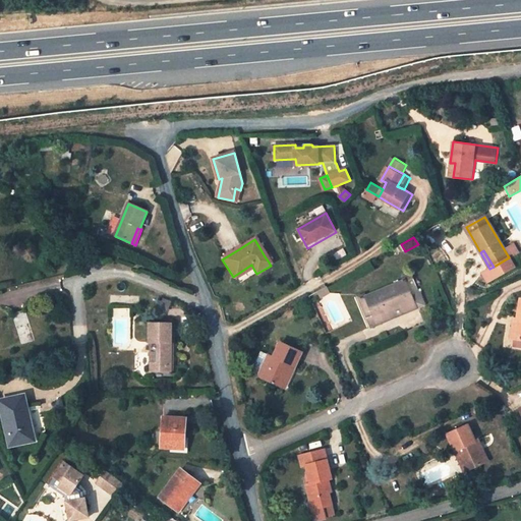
[(251,265),(233,277),(235,280),(253,269),(251,265)]
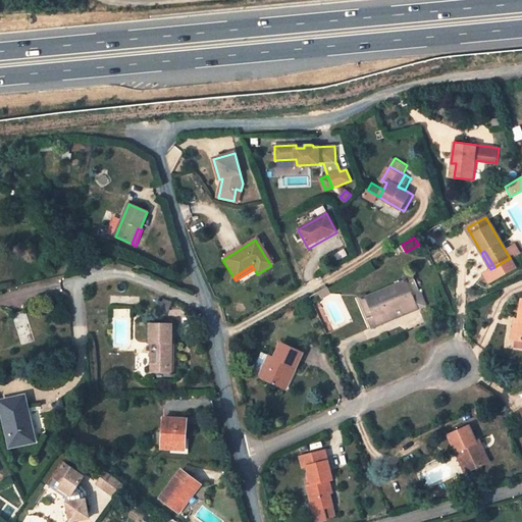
[(417,309),(405,281),(366,298),(374,317),(368,320),(372,328),(397,318),(394,311),(403,307),(406,314),(417,309)]
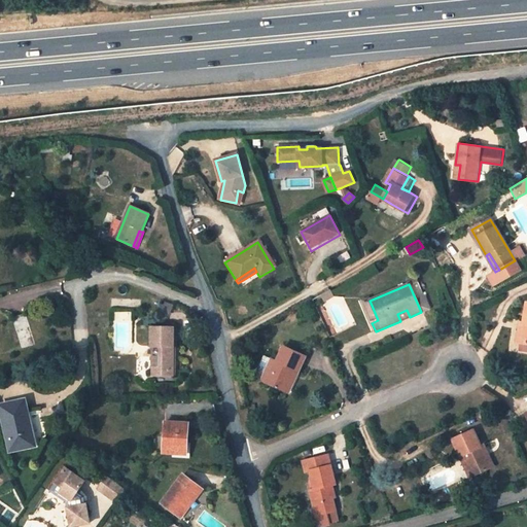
[(364,303),(372,323),(378,320),(370,301),(364,303)]
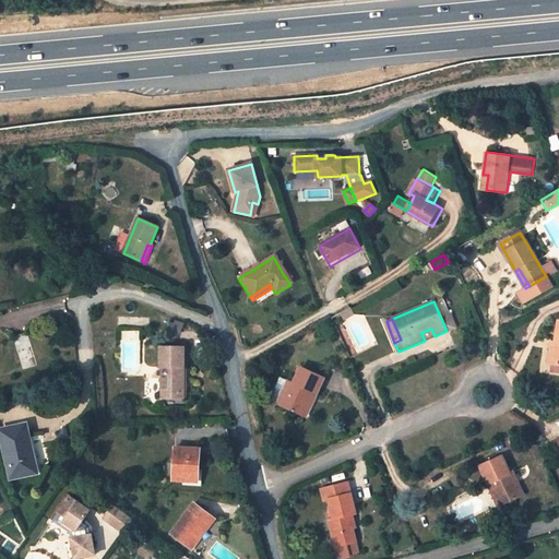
[(36,365),(27,334),(14,339),(23,368),(36,365)]
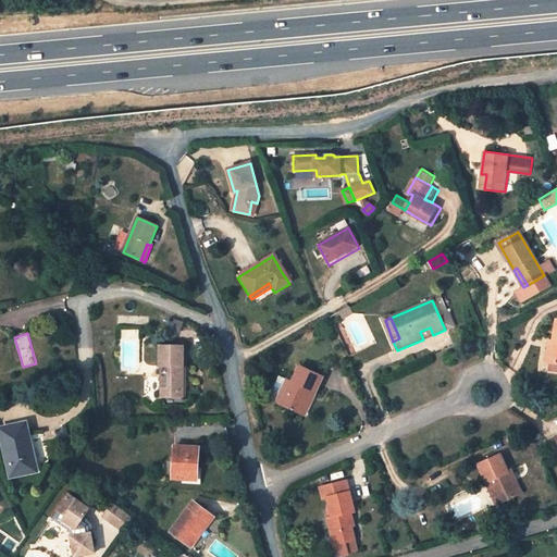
[(184,366),(184,347),(160,347),(160,366),(165,366),(165,375),(162,375),(162,395),(184,395),(184,376),(181,376),(181,366),(184,366)]
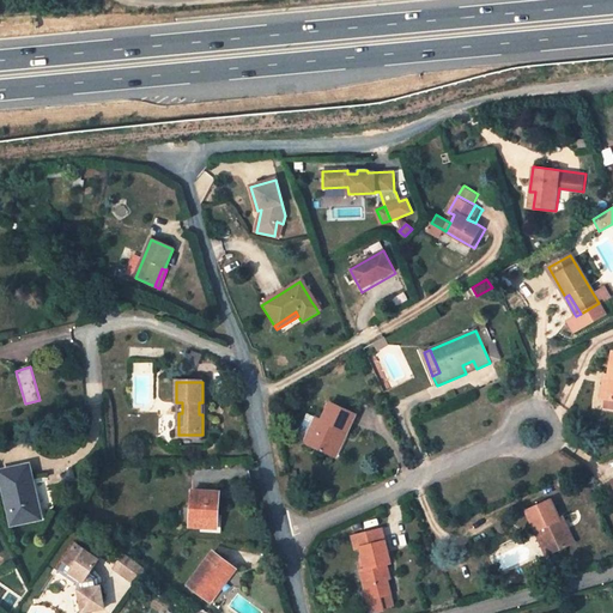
[(356,416),(329,404),(321,422),(308,414),(299,430),(309,435),(304,443),(329,455),(340,430),(347,432),(356,416)]
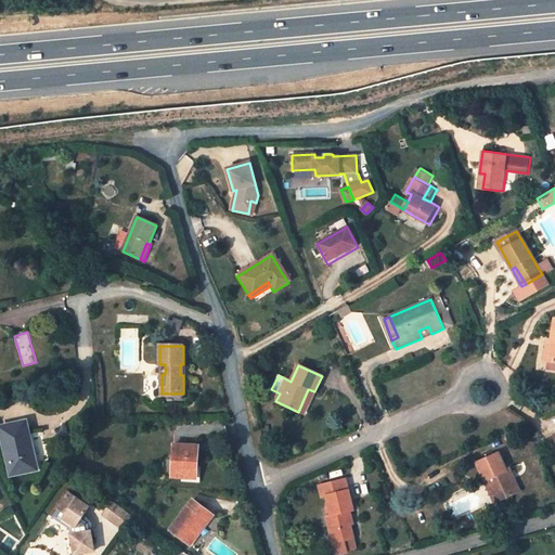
[(304,414),(314,391),(308,389),(298,412),(304,414)]
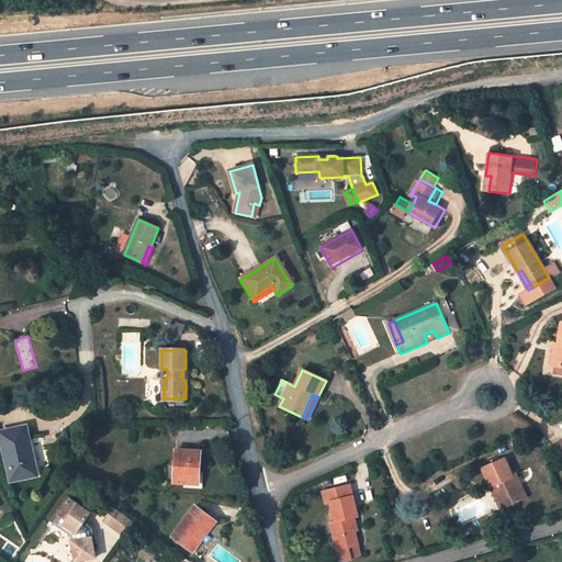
[(37,475),(26,427),(0,431),(0,433),(11,481),(37,475)]
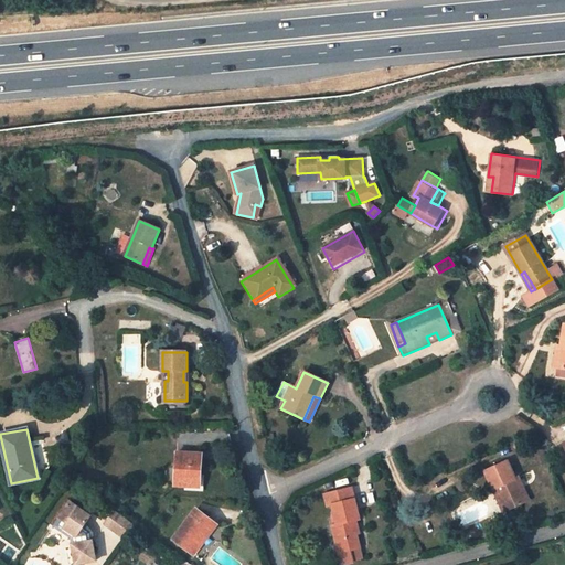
[(199,487),(201,454),(178,452),(176,484),(199,487)]
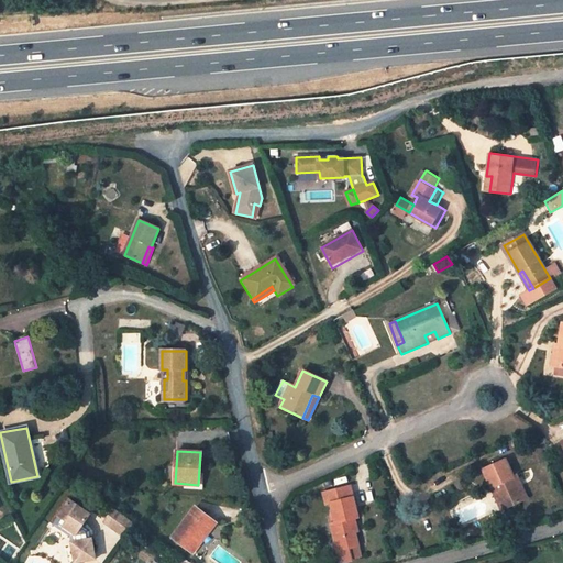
[(506,461),(484,471),(493,489),(496,488),(506,508),(527,498),(516,476),(514,477),(506,461)]
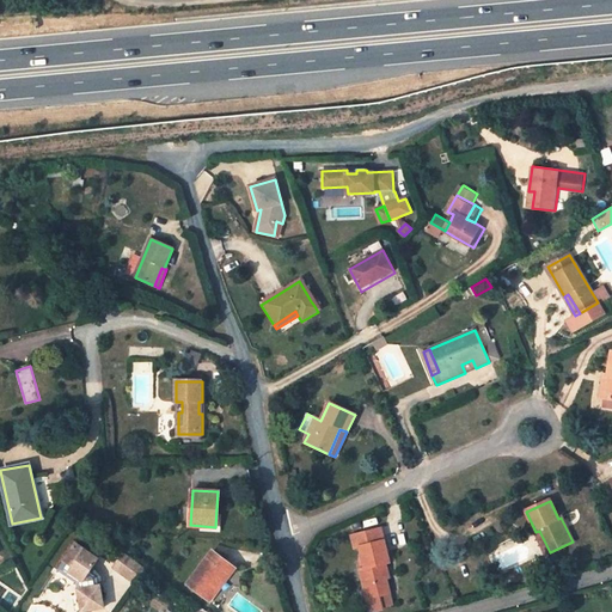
[(389,563),(380,530),(352,537),(355,549),(360,548),(366,569),(360,570),(365,589),(369,611),(381,609),(381,606),(389,604),(386,594),(389,593),(386,579),(389,577),(385,564),(389,563)]
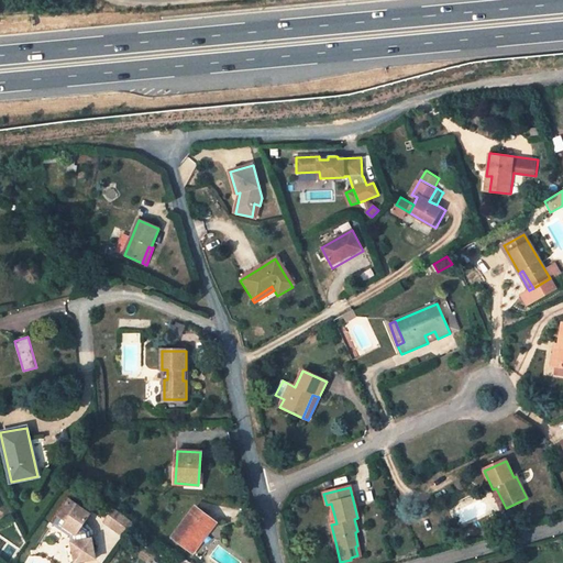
[(496,488),(493,489),(501,510),(506,508),(496,488)]
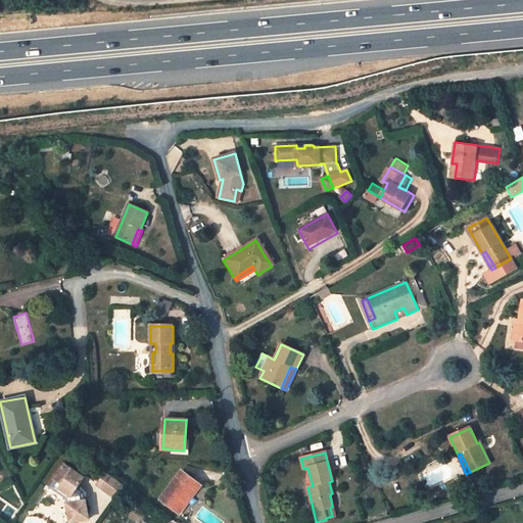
[(66,504),(70,522),(90,519),(86,498),(82,500),(81,493),(76,490),(79,486),(84,477),(64,464),(55,479),(62,483),(59,488),(70,495),(72,503),(66,504)]
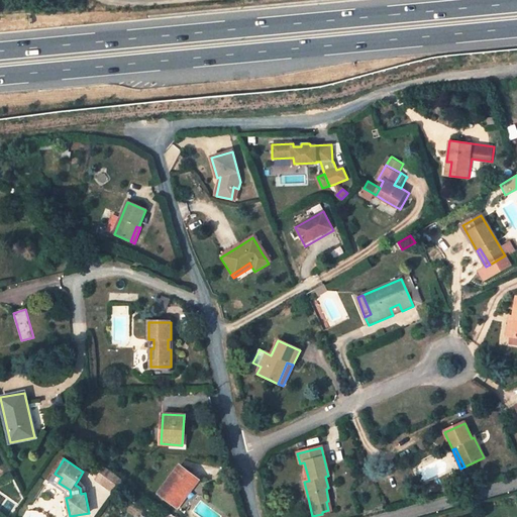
[(198,480),(180,466),(160,494),(178,507),(198,480)]
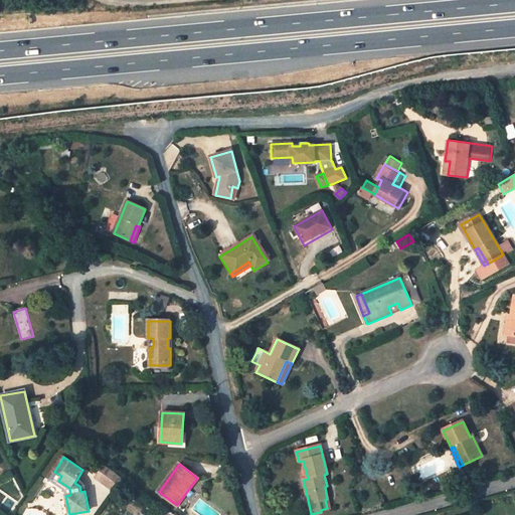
[(124,479),(110,469),(109,471),(104,468),(97,478),(115,491),(124,479)]
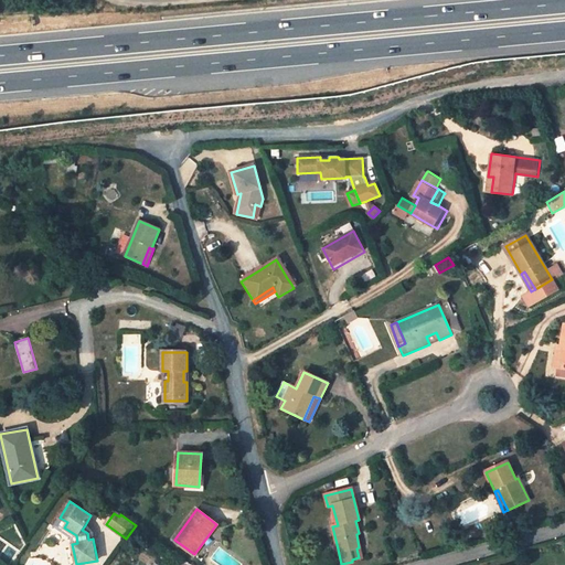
[(53,526),(71,540),(72,544),(77,543),(76,535),(64,528),(67,522),(60,518),(53,526)]
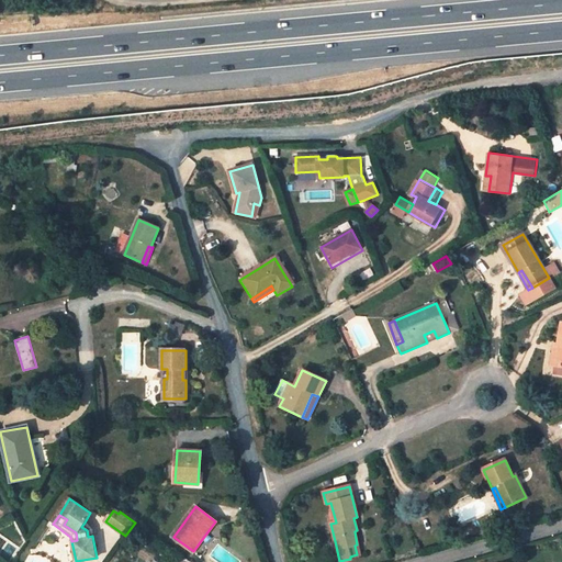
[(94,536),(92,529),(85,523),(81,527),(87,530),(88,537),(92,536),(94,536)]
